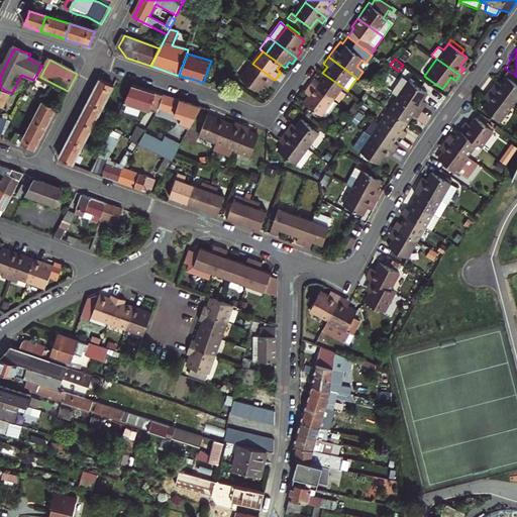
[(272,84),(275,80),(252,64),(241,79),(259,92),(266,83),(270,86),(272,84)]
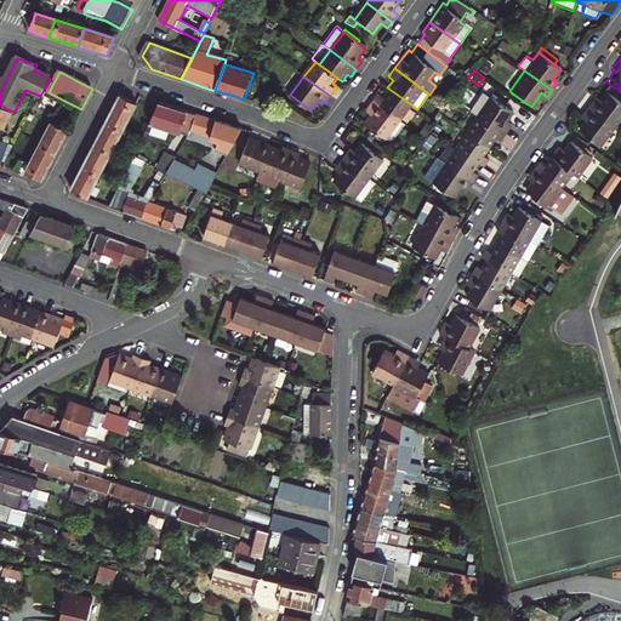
[(382,95),(377,91),(372,100),(400,120),(411,104),(387,87),(383,92),(382,95)]
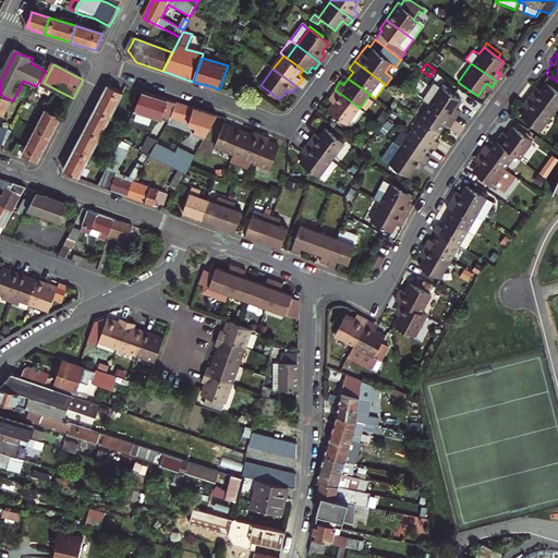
[(460,98),(434,81),(422,98),(428,102),(452,119),(457,113),(451,110),(455,106),(460,98)]
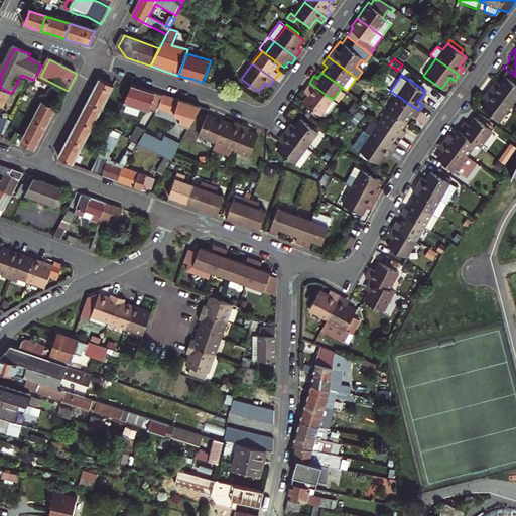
[(515,88),(500,76),(496,83),(492,80),(489,83),(486,88),(506,103),(515,88)]
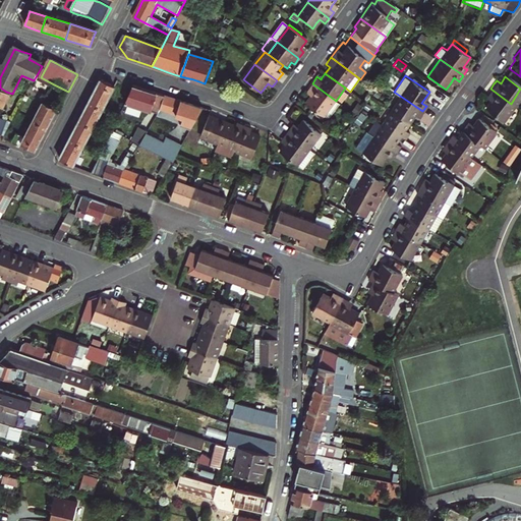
[(80,121),(74,133),(69,145),(61,160),(74,168),(83,152),(89,140),(96,128),(103,113),(110,100),(118,84),(113,81),(103,77),(98,87),(96,93),(93,98),(89,106),(80,121)]
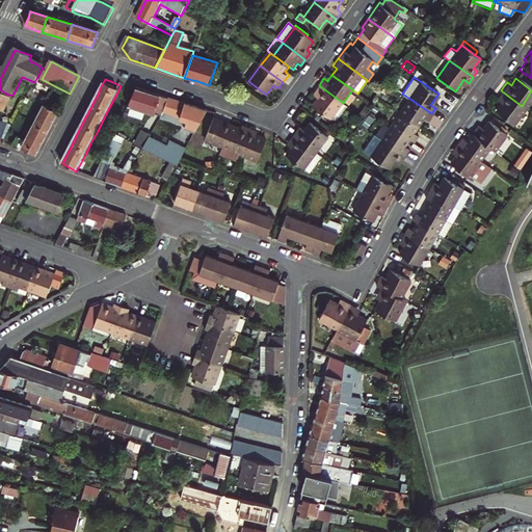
[(317,96),(312,103),(325,113),(330,117),(331,118),(331,117),(343,103),(319,85),(316,89),(313,94),(317,96)]
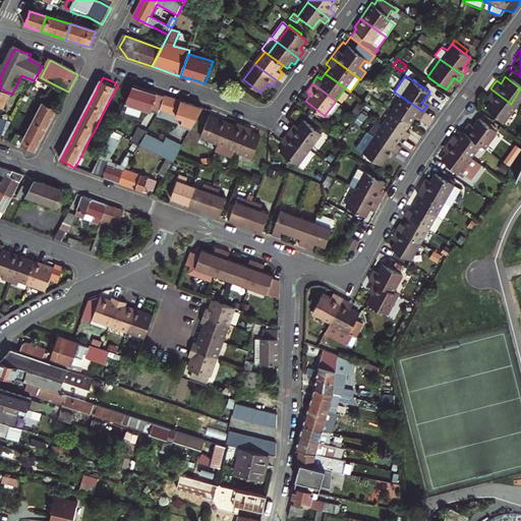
[(161,110),(166,97),(153,93),(133,87),(126,104),(159,115),(160,113),(161,110)]
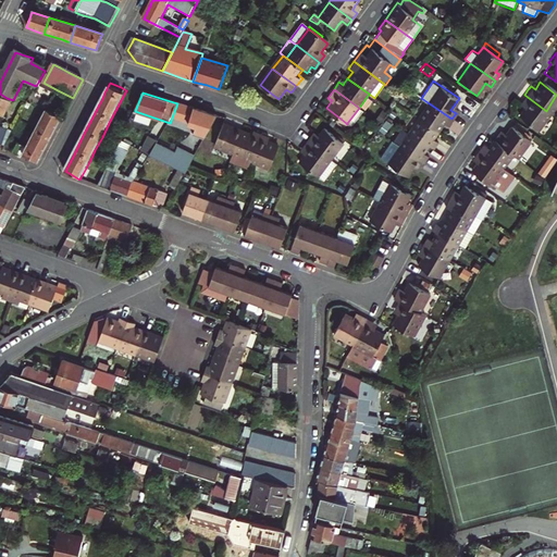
[(0,94),(0,112),(5,115),(13,100),(7,98),(0,94)]
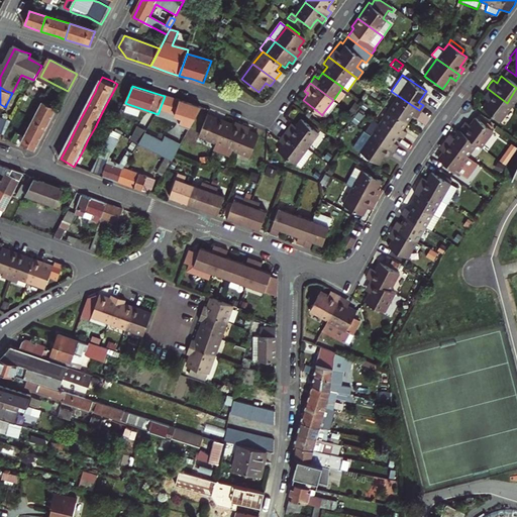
[(480,106),(496,118),(507,103),(487,88),(484,92),(480,98),(484,101),(480,106)]
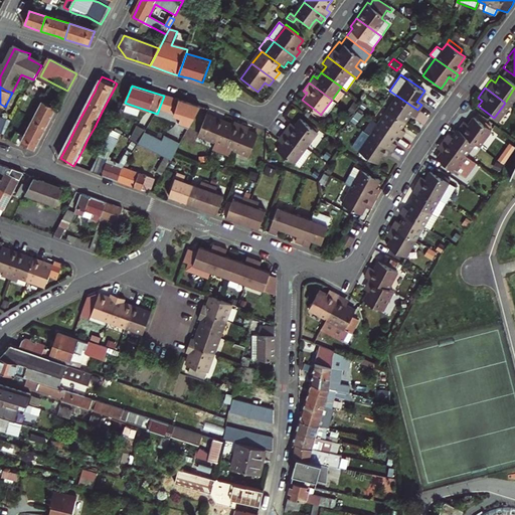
[(417,110),(395,95),(386,108),(404,120),(409,114),(413,117),(416,112),(417,110)]
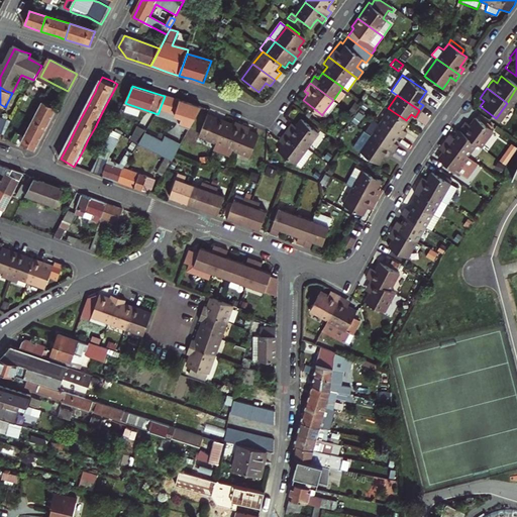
[(190,129),(201,108),(185,102),(165,96),(160,109),(175,114),(175,115),(182,117),(180,126),(190,129)]
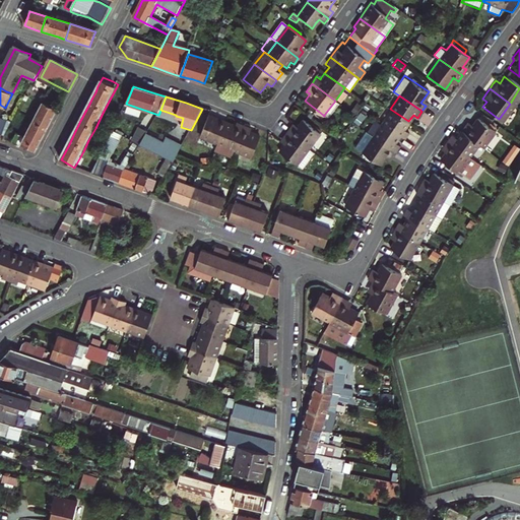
[(338,103),(335,101),(324,115),(325,116),(327,116),(329,116),(338,103)]
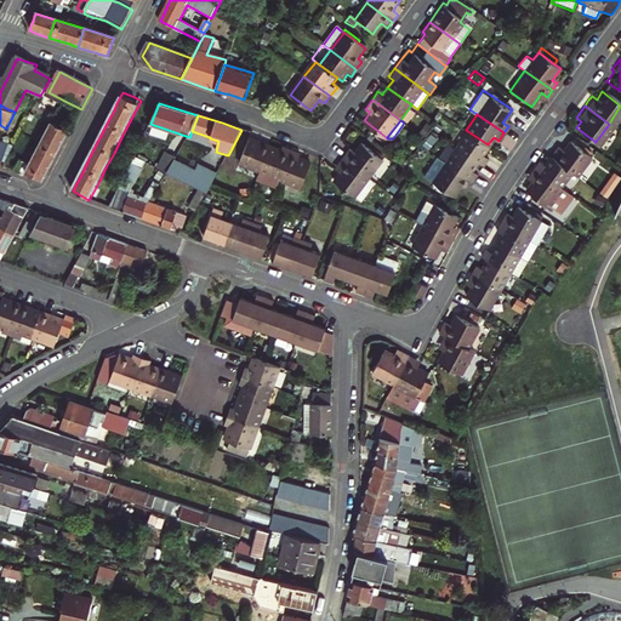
[(36,161),(34,165),(23,160),(17,172),(29,177),(30,174),(36,176),(45,180),(51,169),(70,130),(57,123),(56,123),(36,161)]
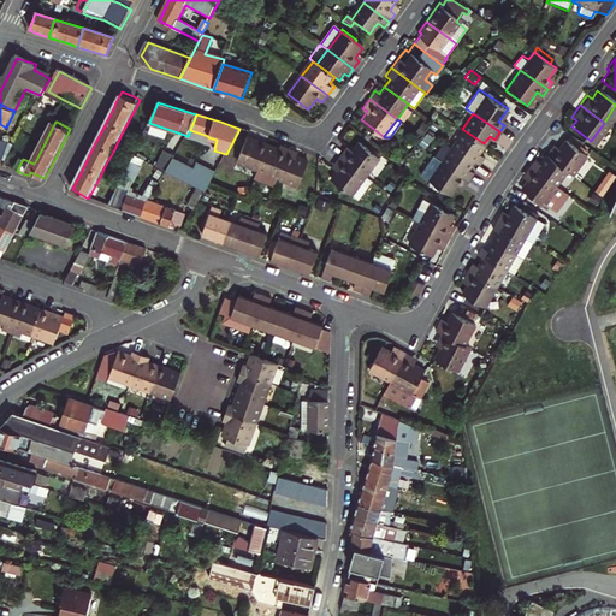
[(484,143),(462,129),(451,144),(474,159),(479,163),(480,160),(483,157),(477,153),(484,143)]
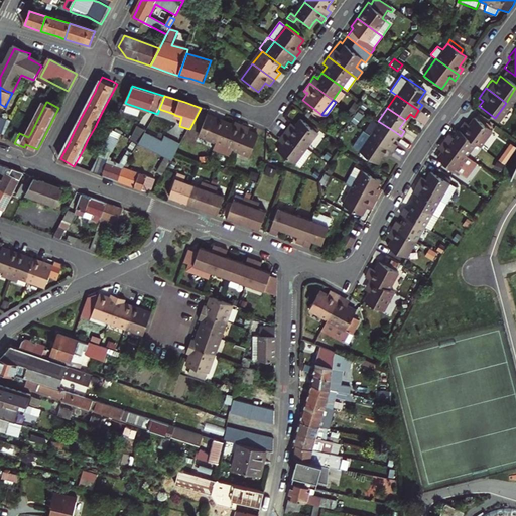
[(209,116),(200,136),(216,142),(224,122),(216,119),(209,116)]
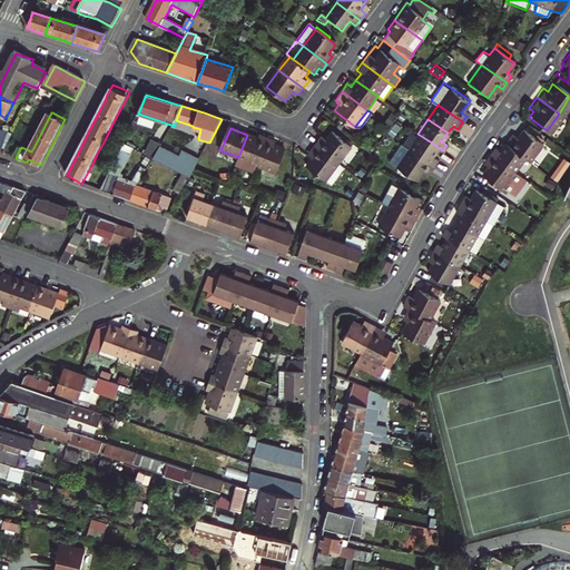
[(538,141),(521,129),(514,138),(511,141),(505,138),(504,139),(502,143),(522,156),(526,159),(538,141)]
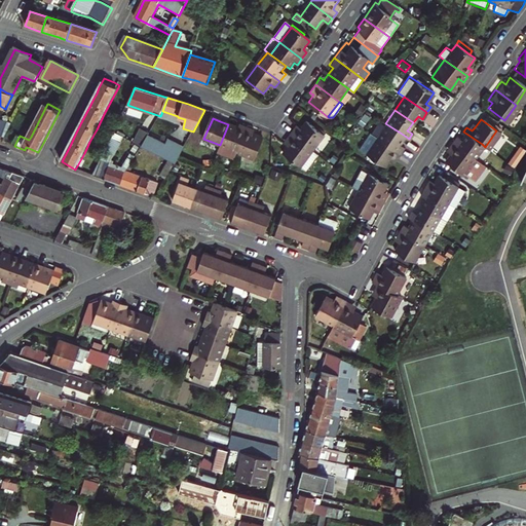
[(296,129),(293,126),(288,134),(312,151),(325,136),(303,120),(298,126),(296,129)]
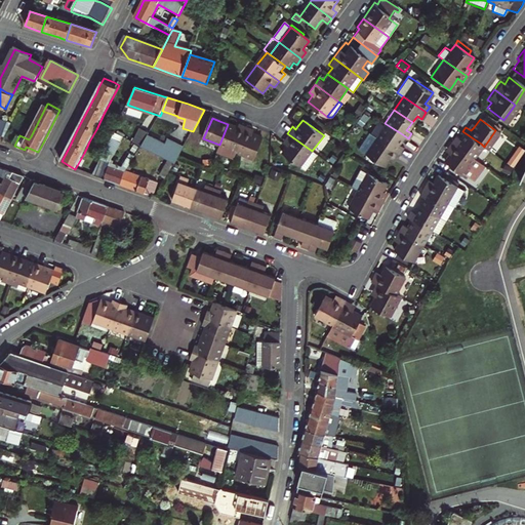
[(0,136),(6,138),(12,126),(0,121),(0,136)]
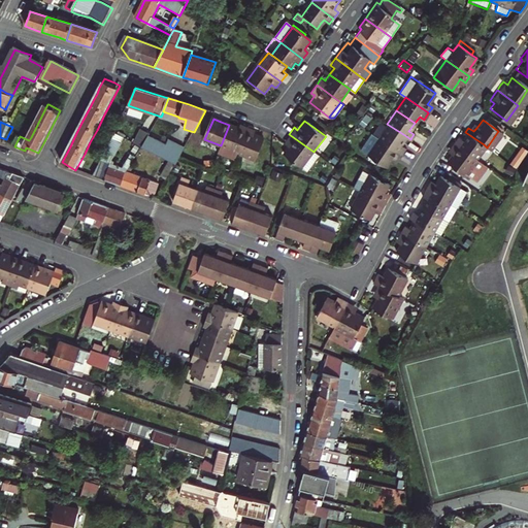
[(406,136),(387,124),(377,138),(401,153),(404,150),(405,147),(401,144),(406,136)]
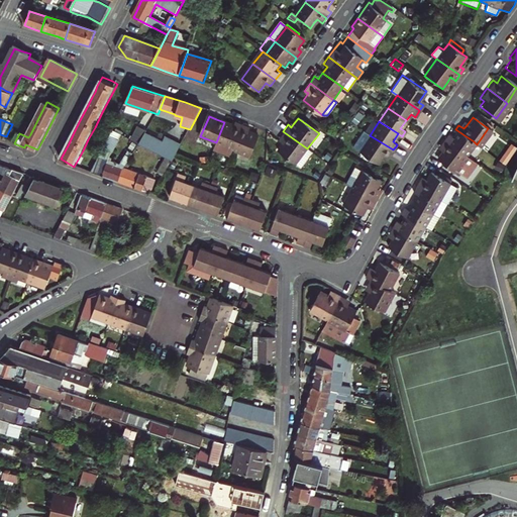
[(224,122),(216,142),(214,147),(230,154),(232,148),(242,125),(236,122),(234,126),(230,125),(224,122)]
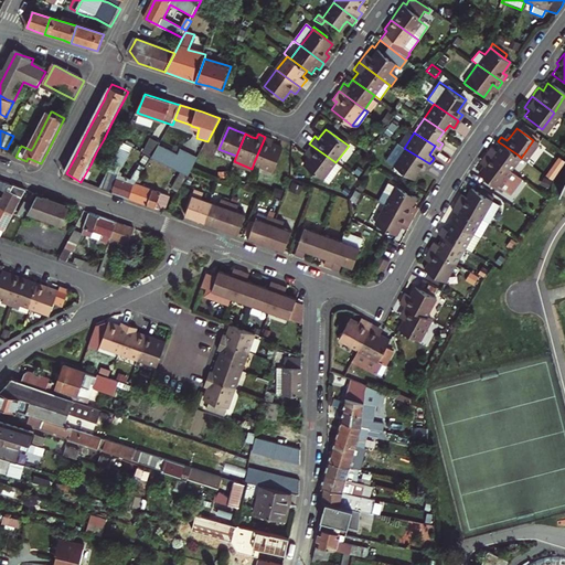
[(270,145),(273,139),(265,137),(254,162),(275,171),(284,150),(276,147),(270,145)]
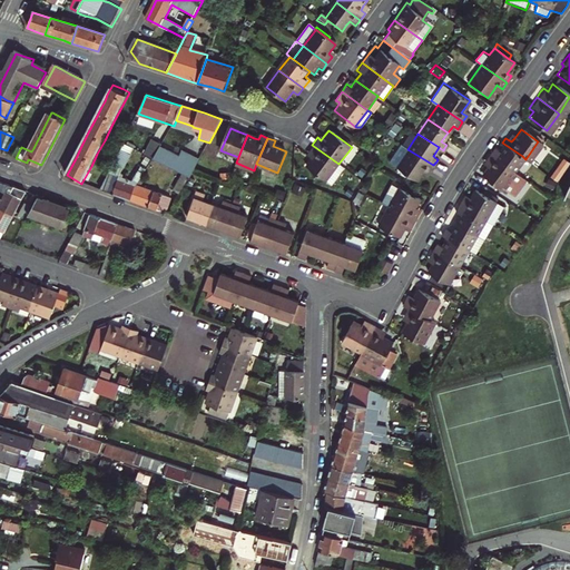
[(153,160),(160,147),(161,145),(151,139),(143,155),(153,160)]
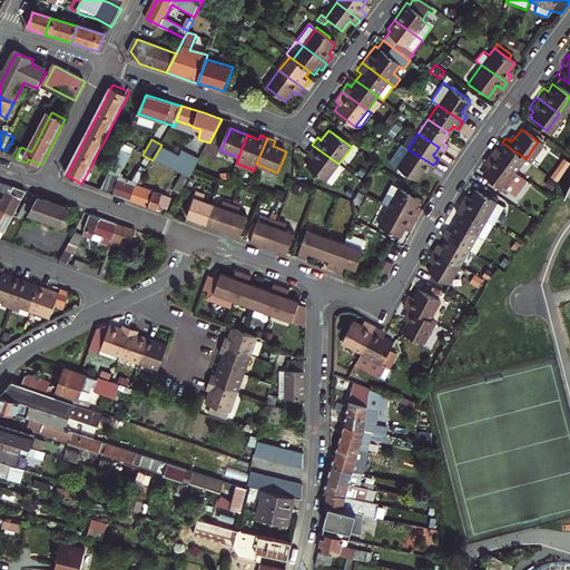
[(497,151),(493,148),(490,155),(512,170),(522,156),(502,143),(497,151)]
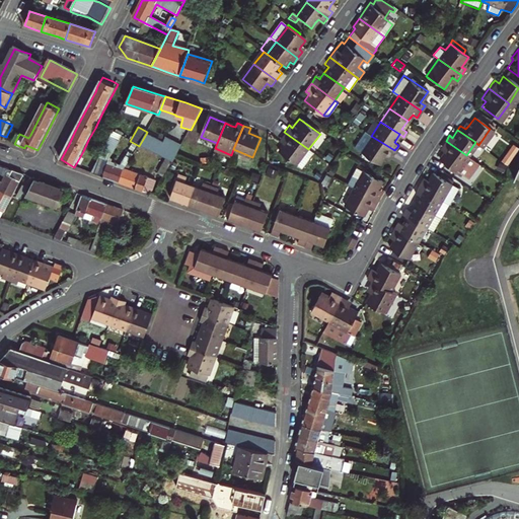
[(390,156),(394,150),(371,136),(364,131),(354,145),(380,162),(383,158),(386,153),(390,156)]
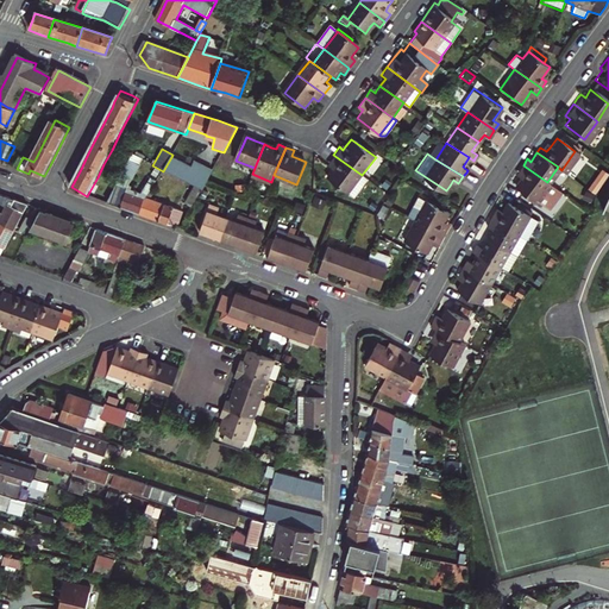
[(136,164),(133,162),(136,157),(132,155),(110,205),(123,209),(142,217),(148,200),(124,190),(136,164)]
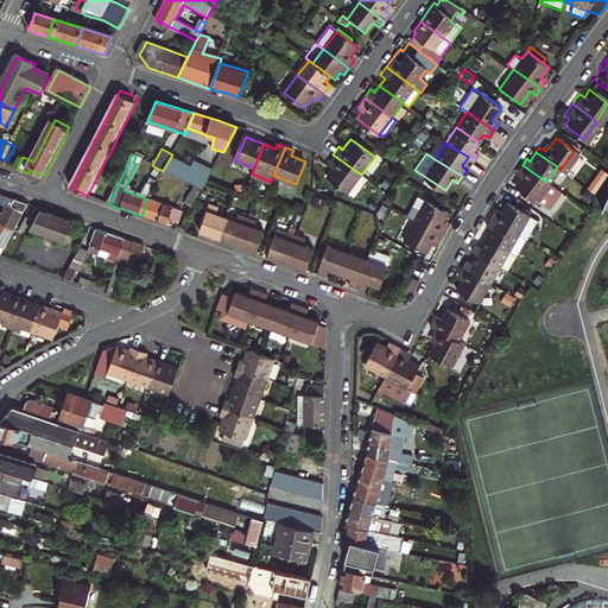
[(367,179),(361,175),(333,154),(328,159),(333,163),(330,166),(324,175),(354,196),(367,179)]
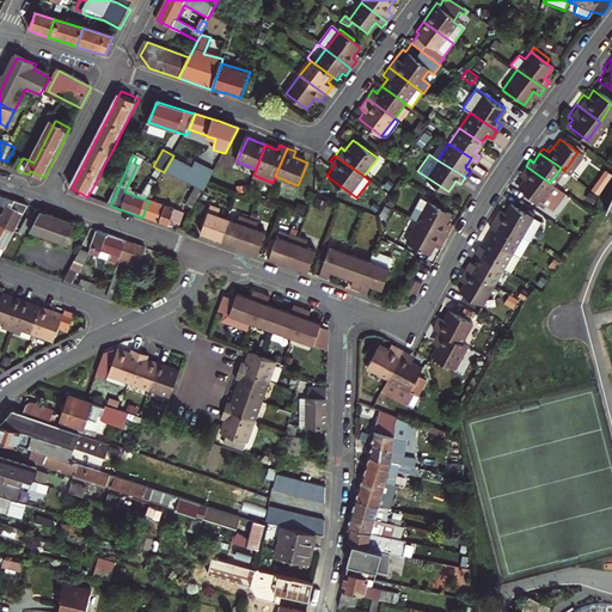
[(194,169),(172,158),(164,172),(197,189),(202,191),(203,193),(209,183),(214,172),(196,163),(194,169)]
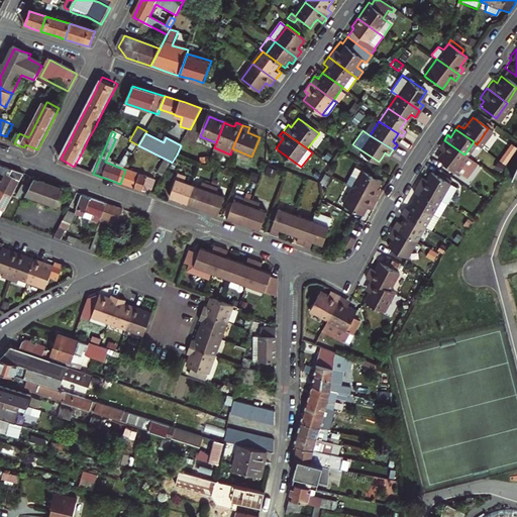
[(456,172),(466,178),(476,163),(464,154),(444,140),(441,143),(437,149),(442,152),(437,160),(444,165),(442,167),(453,174),(455,172),(455,173),(456,172)]
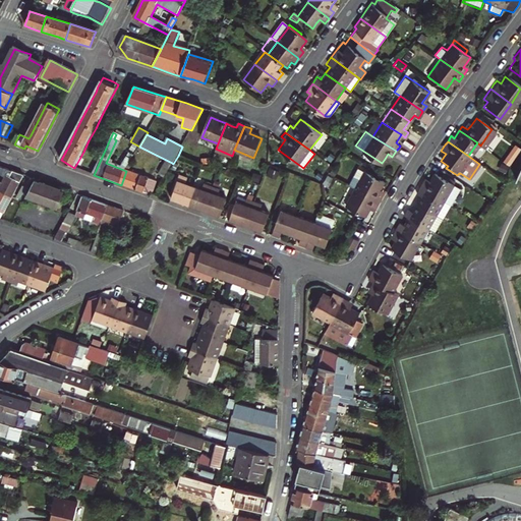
[(0,190),(9,195),(22,173),(17,171),(0,166),(0,190)]
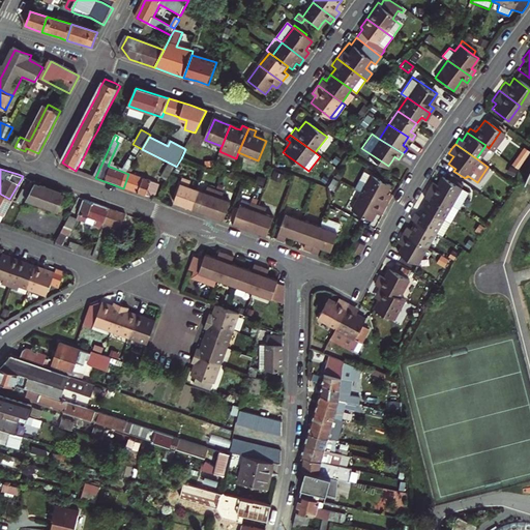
[(387,197),(382,195),(384,189),(388,183),(362,169),(353,187),(358,189),(384,203),(387,197)]
